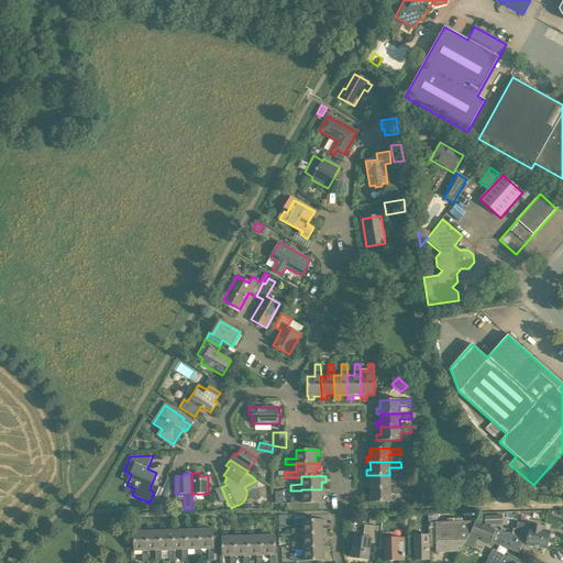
[(366,488),(371,488),(390,488),(390,481),(401,481),(401,475),(389,475),(371,475),(371,483),(366,483),(366,488)]
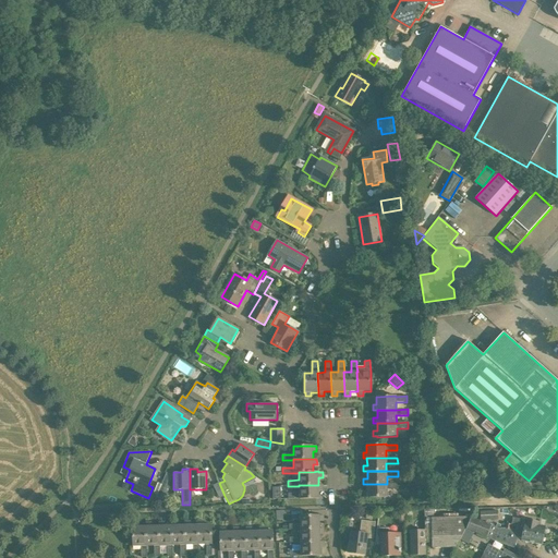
[(219,498),(225,496),(219,483),(214,486),(219,498)]
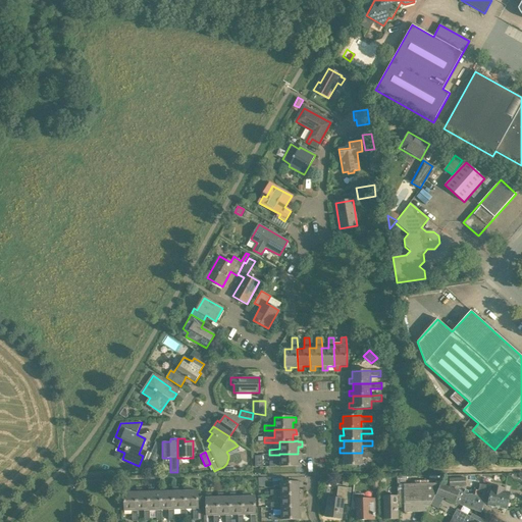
[(146,465),(152,467),(157,455),(151,453),(146,465)]
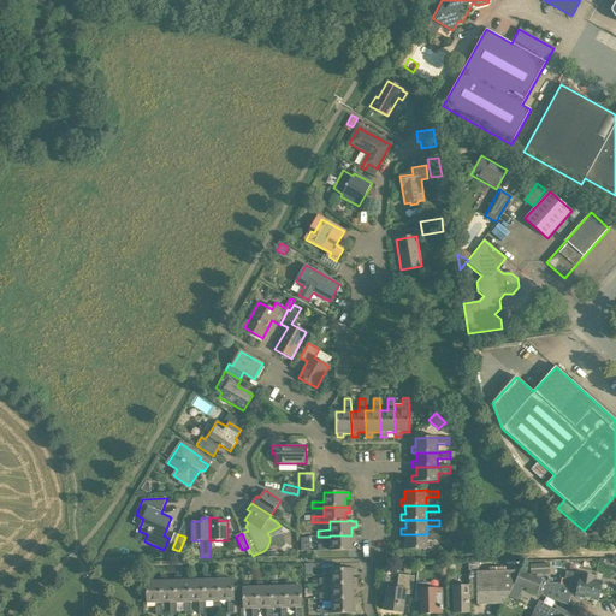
[(406,534),(406,543),(401,543),(401,549),(406,549),(406,550),(427,549),(427,540),(439,540),(439,534),(427,534),(406,534)]
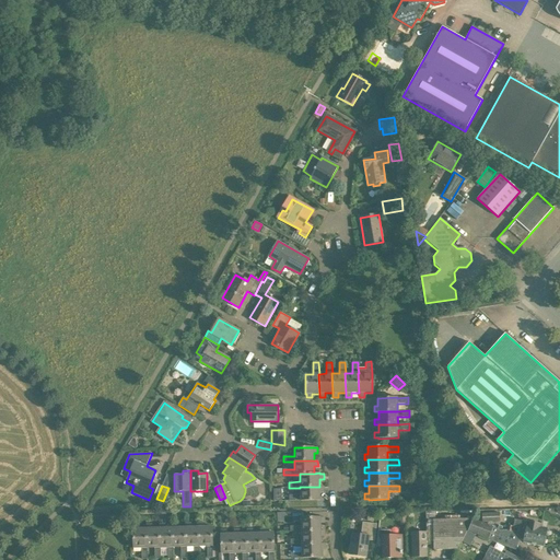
[(300,487),(300,488),(300,494),(289,496),(289,501),(300,501),(319,500),(319,492),(324,492),(324,487),(319,487),(300,487)]
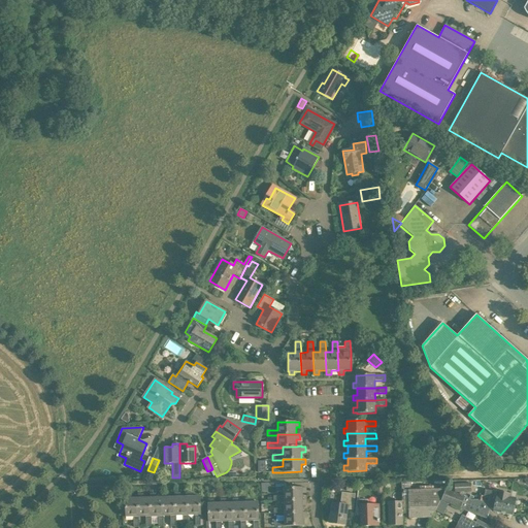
[(456,485),(456,492),(470,491),(470,484),(456,485)]
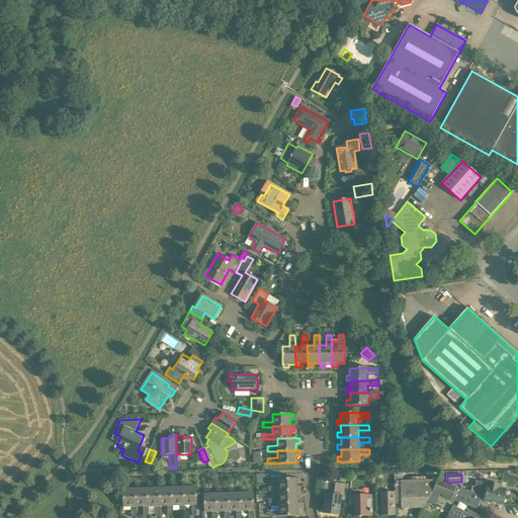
[(268,492),(278,492),(296,491),(296,484),(300,484),(299,479),(296,479),(278,479),(278,487),(268,487),(268,492)]
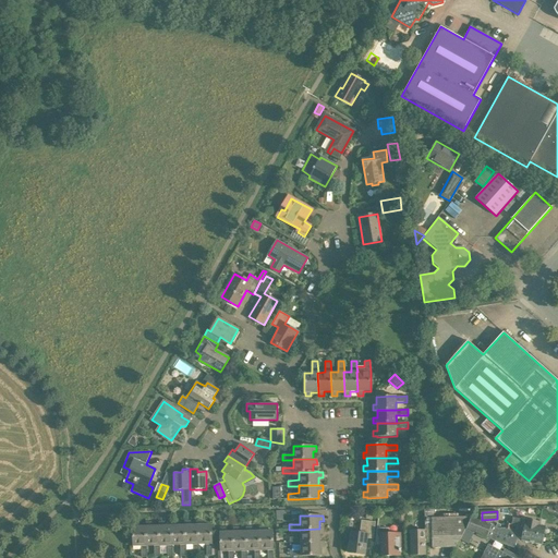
[(465,530),(471,518),(471,517),(424,518),(424,531),(410,532),(410,556),(425,555),(425,540),(432,540),(432,548),(456,548),(460,540),(465,530)]
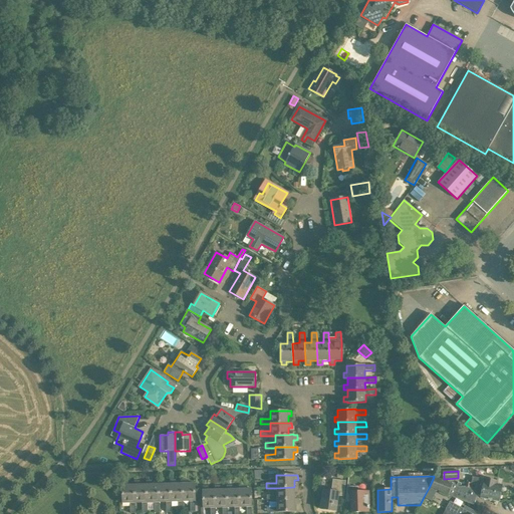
[(460,487),(434,477),(429,488),(455,498),(460,487)]
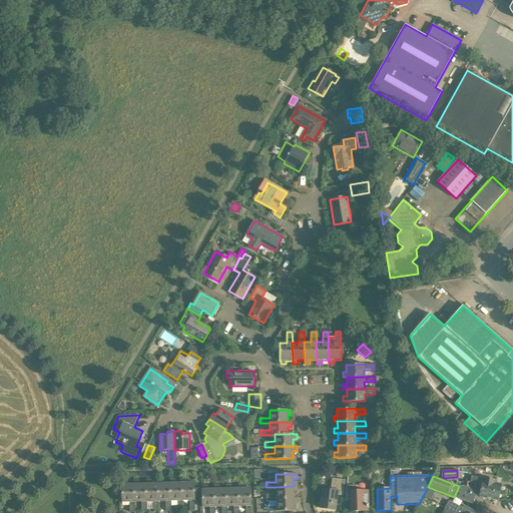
[(500,486),(501,484),(483,481),(482,482),(478,482),(479,478),(471,476),(470,482),(464,481),(464,486),(473,488),(499,492),(499,491),(501,490),(501,487),(500,486)]
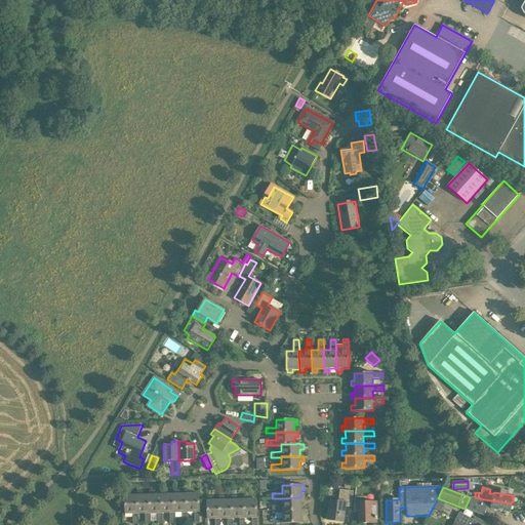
[(327,520),(342,522),(345,507),(351,508),(353,491),(339,489),(338,501),(330,500),(327,520)]
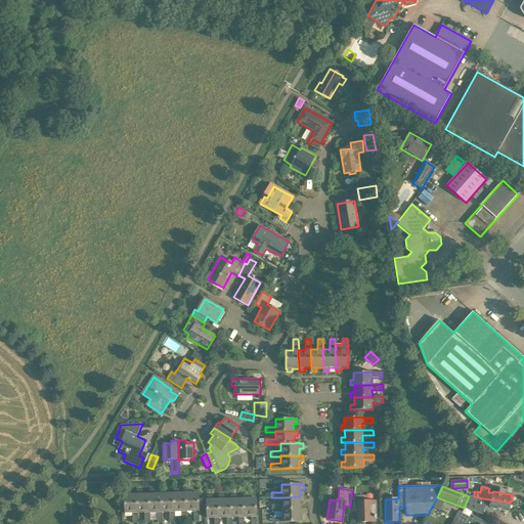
[(161,490),(161,493),(162,493),(162,512),(169,512),(169,522),(174,522),(174,512),(174,493),(173,493),(167,493),(167,489),(161,490)]
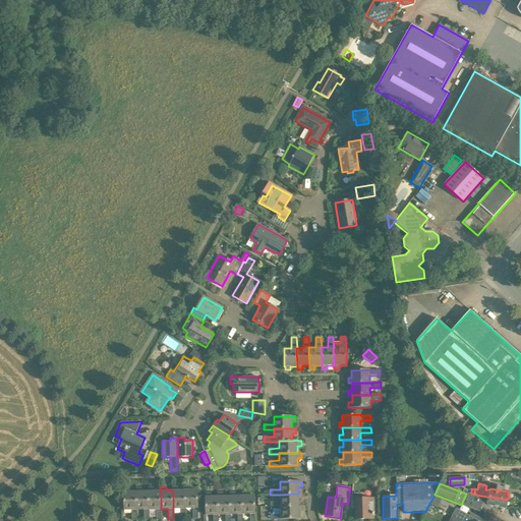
[(172,486),(172,490),(173,490),(173,509),(180,509),(180,519),(185,519),(185,509),(184,490),(178,490),(178,486),(172,486)]
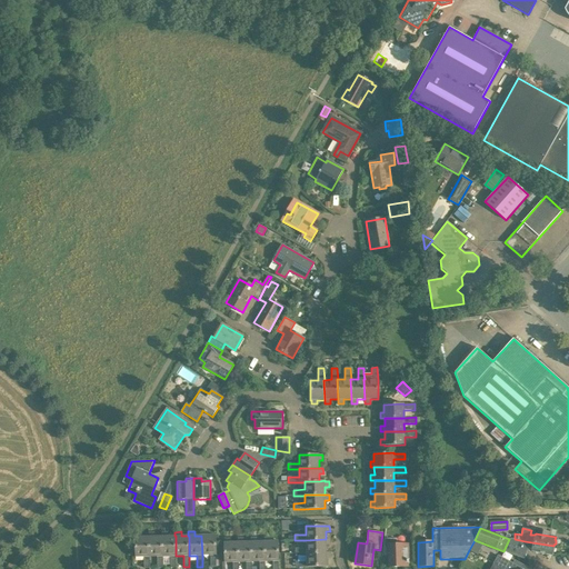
[(201,531),(201,536),(202,556),(210,555),(210,567),(216,566),(216,555),(216,535),(208,535),(208,531),(201,531)]
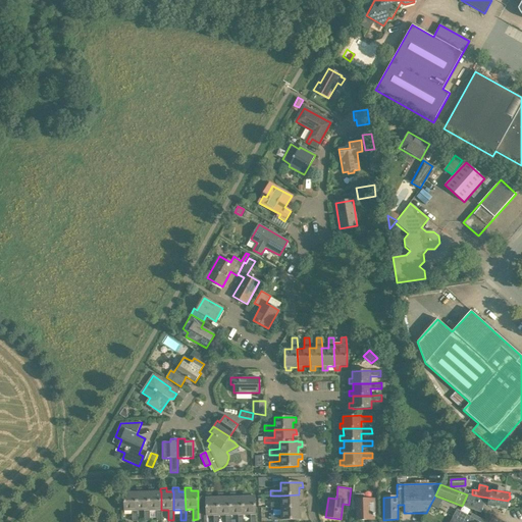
[(136,492),(129,492),(129,488),(123,489),(123,492),(124,511),(132,511),(132,521),(137,521),(137,511),(136,492)]
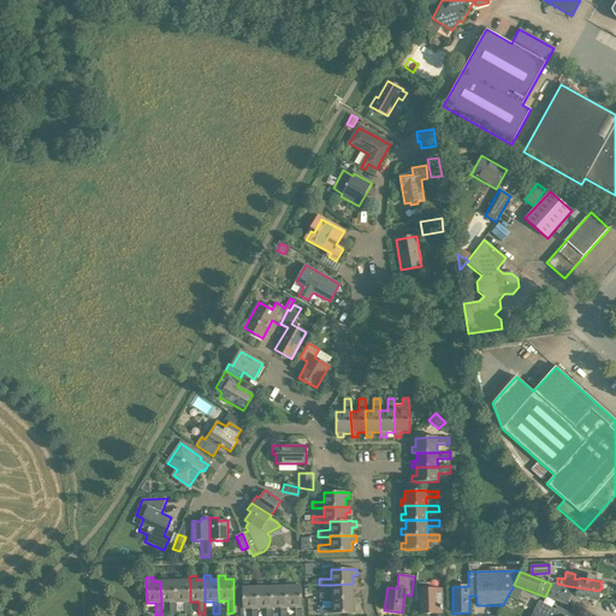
[(160,576),(160,581),(161,603),(170,603),(170,615),(176,615),(176,603),(176,581),(175,581),(167,581),(167,576),(160,576)]
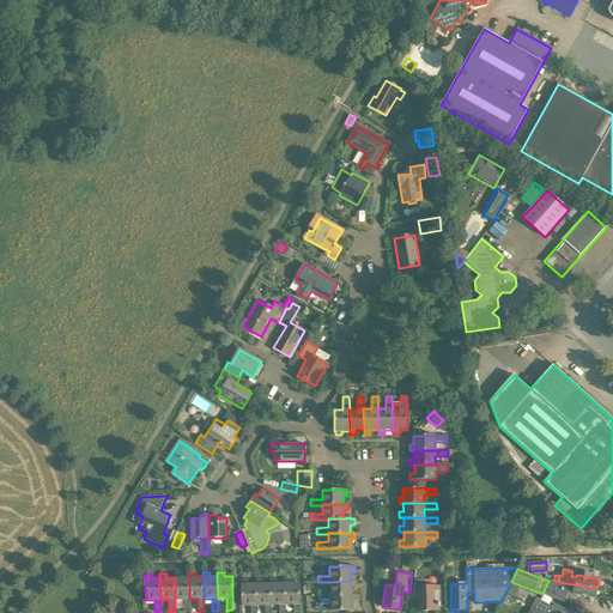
[(174,574),(174,578),(175,578),(175,600),(183,599),(183,612),(189,611),(189,599),(189,577),(188,577),(181,578),(181,574),(174,574)]
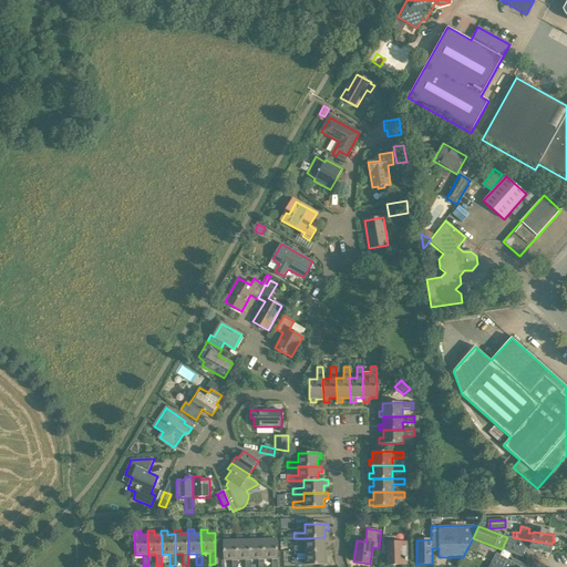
[(250,560),(250,540),(243,540),(243,536),(236,536),(237,540),(237,560),(245,560),(245,566),(250,566),(250,560)]
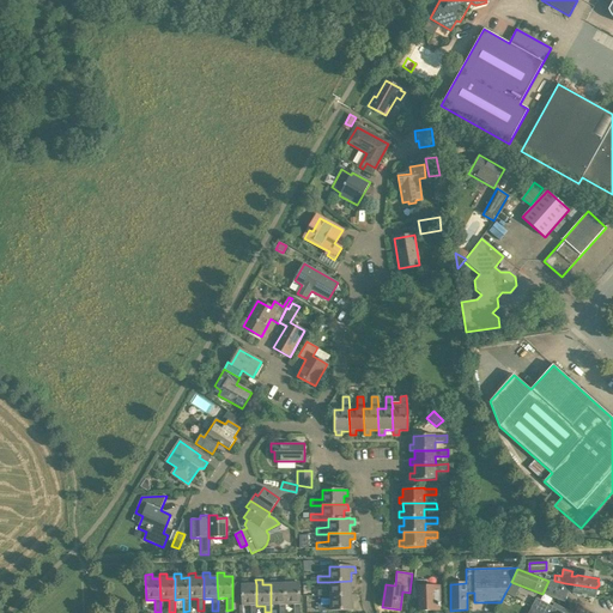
[(269,580),(271,584),(271,606),(279,606),(279,612),(285,612),(285,605),(285,584),(277,584),(277,580),(269,580)]
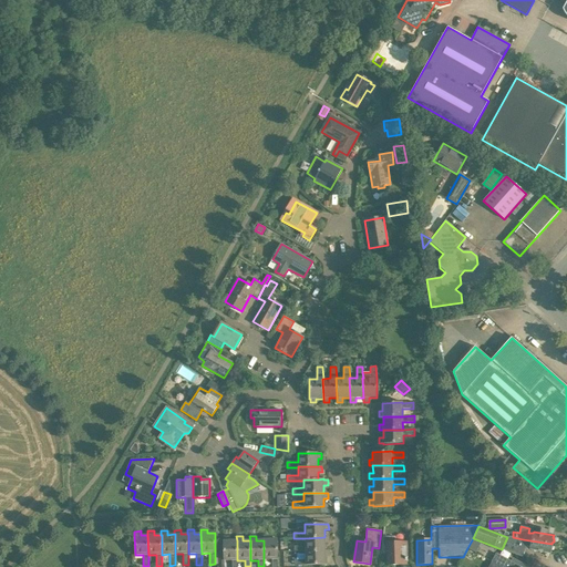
[(263,536),(264,540),(264,559),(271,559),(271,566),(277,566),(277,559),(278,559),(277,539),(269,539),(269,536),(263,536)]
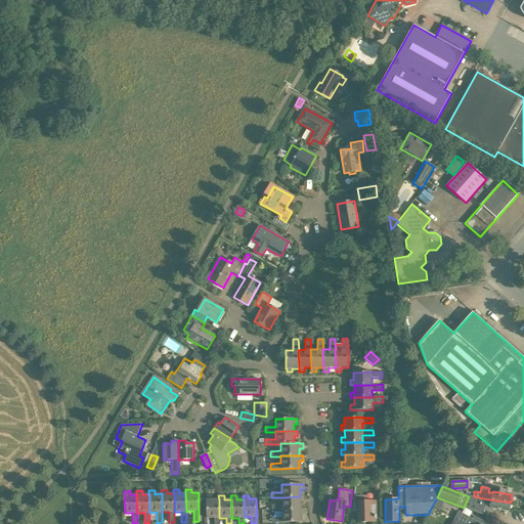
[(219,518),(219,499),(212,499),(212,496),(207,496),(207,500),(206,500),(207,518),(214,518),(214,523),(219,523),(219,518)]
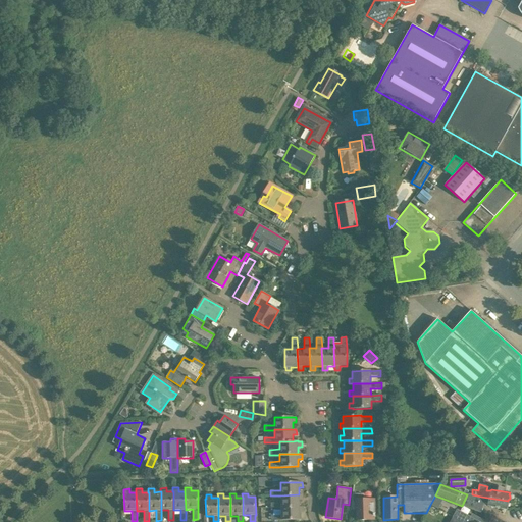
[(270,508),(280,508),(299,507),(299,500),(303,500),(303,494),(299,494),(280,496),(280,503),(270,503),(270,508)]
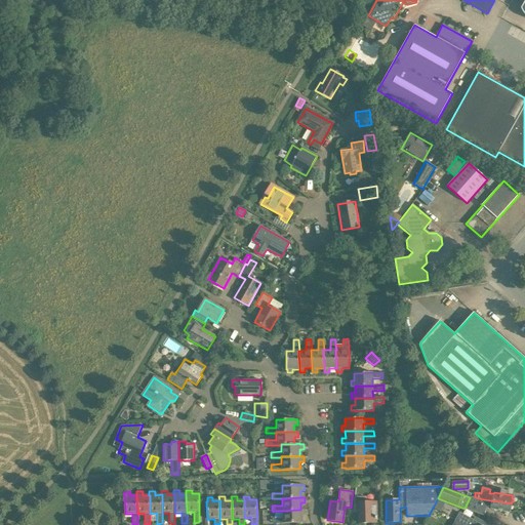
[(359,513),(359,523),(375,523),(375,513),(376,513),(376,503),(375,503),(375,502),(366,502),(366,497),(354,497),(353,513),(359,513)]
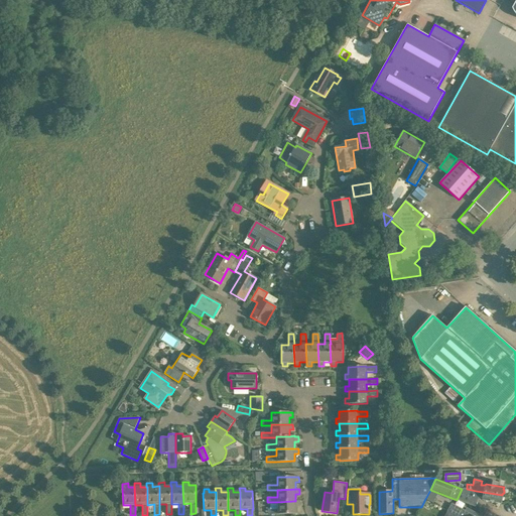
[(503,498),(502,497),(502,495),(476,491),(467,489),(466,489),(462,489),(457,500),(475,508),(478,499),(501,503),(501,501),(502,501),(503,498)]
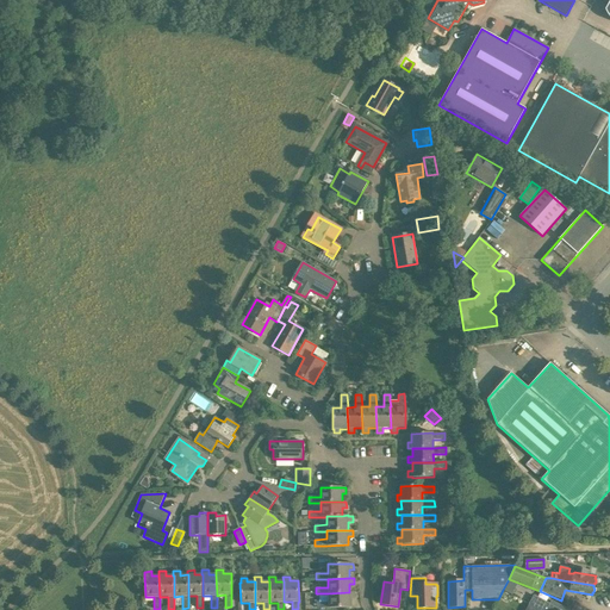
[(503,590),(511,595),(517,583),(509,579),(503,590)]
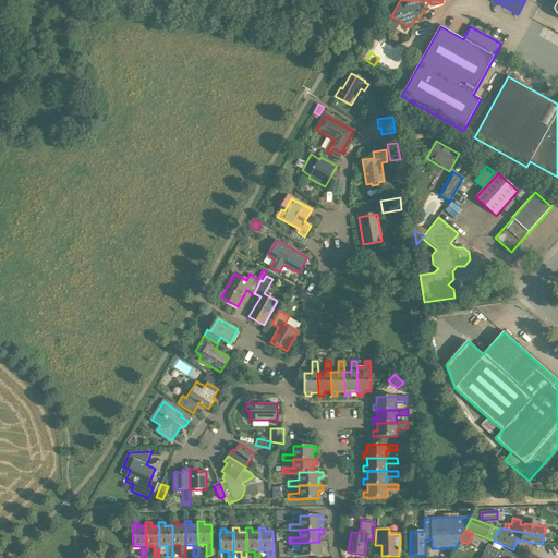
[(300,543),(301,550),(290,550),(290,556),(301,556),(320,556),(320,547),(324,547),(324,542),(319,542),(300,543)]
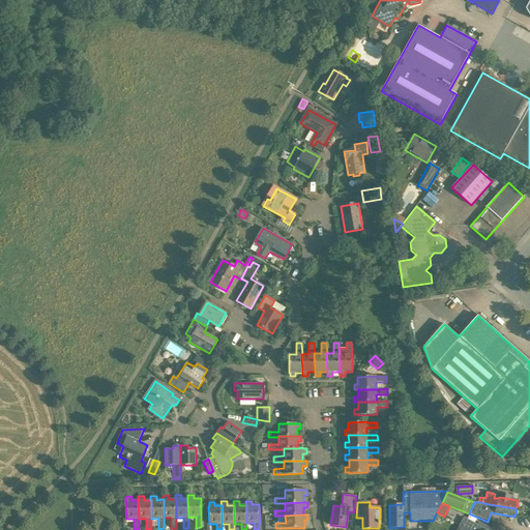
[(493,529),(479,523),(478,526),(464,518),(459,526),(460,526),(464,528),(467,529),(493,529)]
